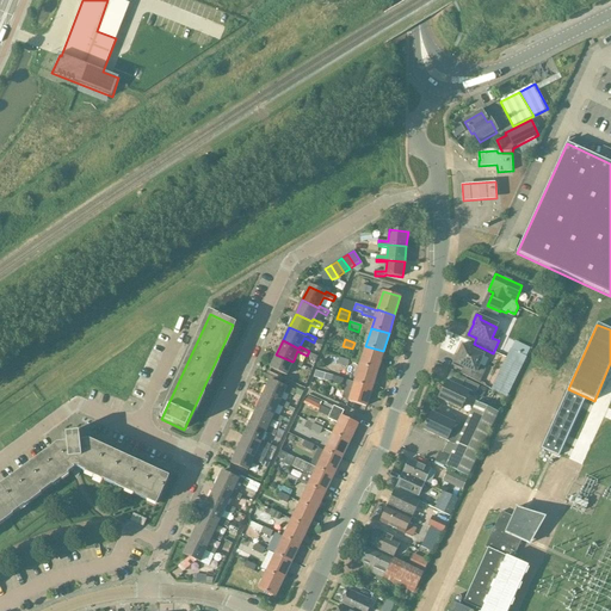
[(460,352),(454,364),(462,369),(463,369),(461,374),(479,383),(485,371),(486,370),(479,366),(482,357),(466,349),(467,347),(462,345),(458,352),(460,352)]
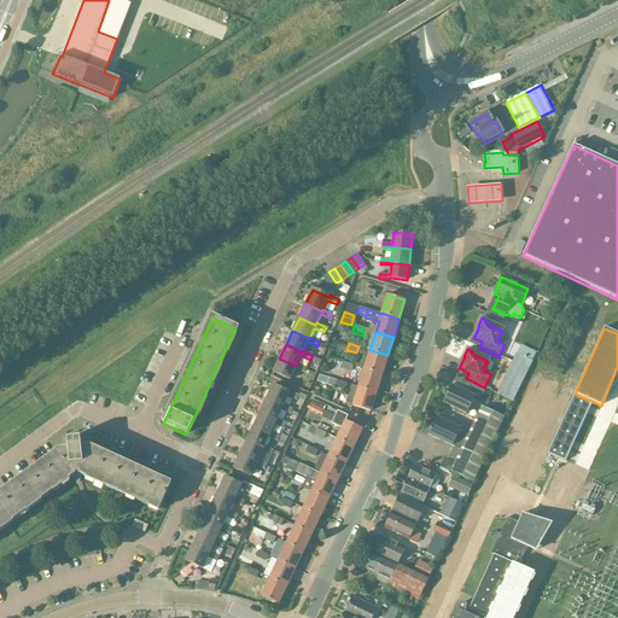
[(369,350),(365,368),(382,374),(388,355),(369,350)]
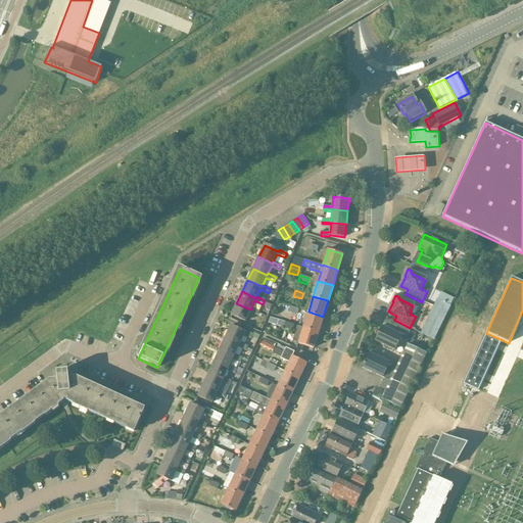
[(434,340),(450,305),(436,299),(420,334),(434,340)]
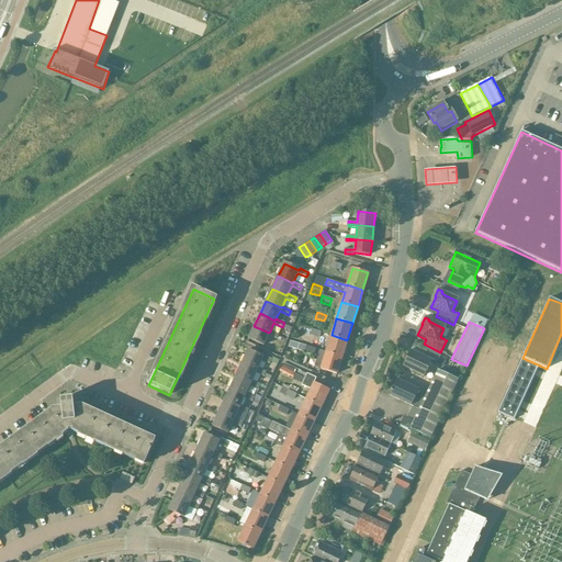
[(254,326),(248,339),(255,341),(254,345),(262,349),(263,347),(263,346),(268,336),(277,339),(278,337),(279,335),(270,332),(269,333),(254,326)]
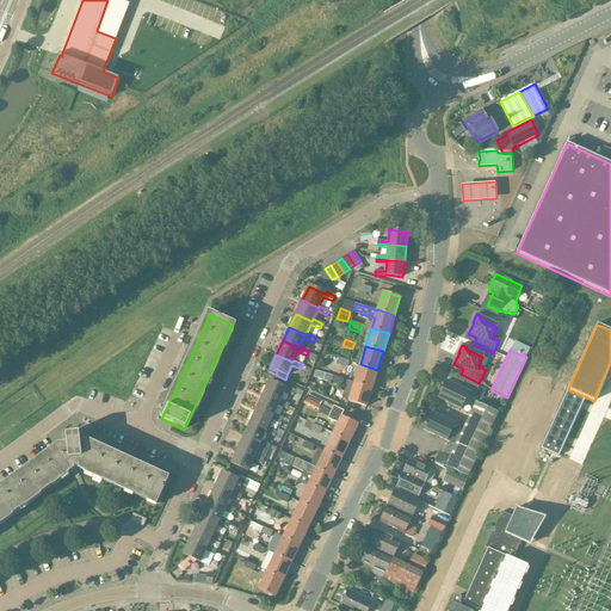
[(337,365),(346,368),(349,360),(339,358),(337,365)]
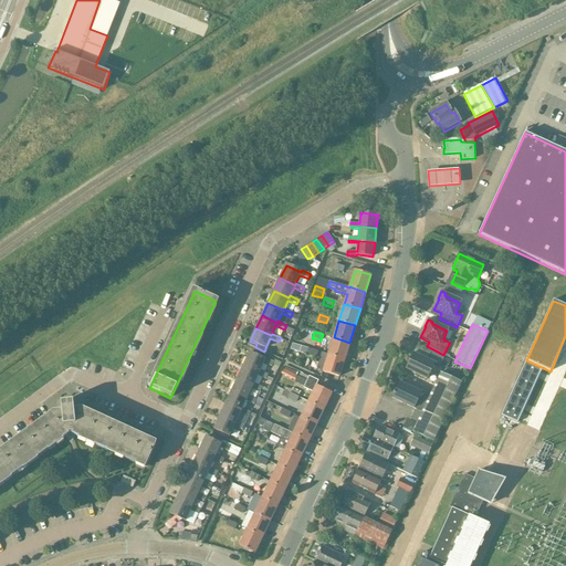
[(349,343),(334,337),(328,354),(344,359),(349,343)]
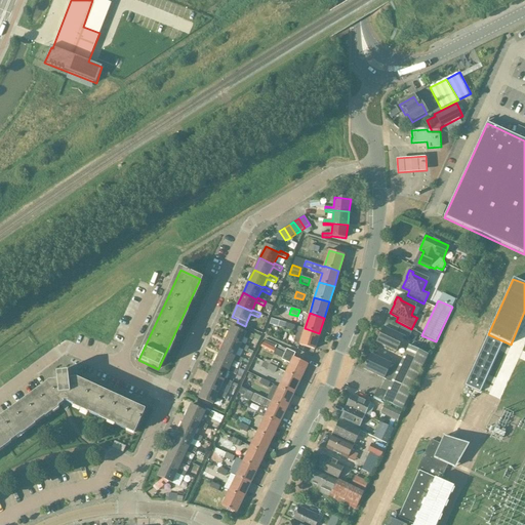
[(277,326),(284,329),(286,323),(279,321),(272,319),(271,319),(270,324),(277,326)]
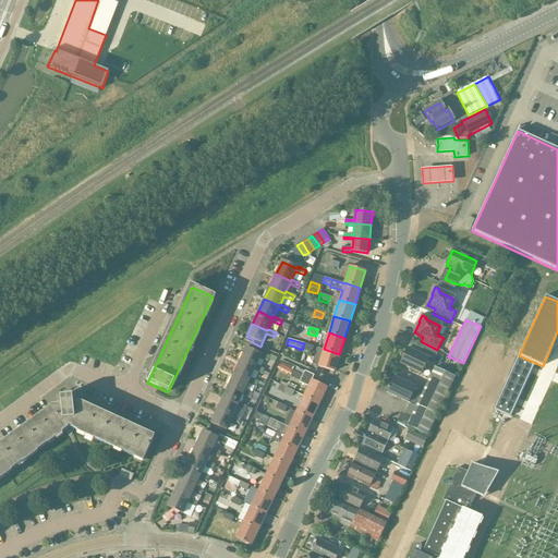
[(312,352),(314,347),(304,343),(302,350),(312,352)]
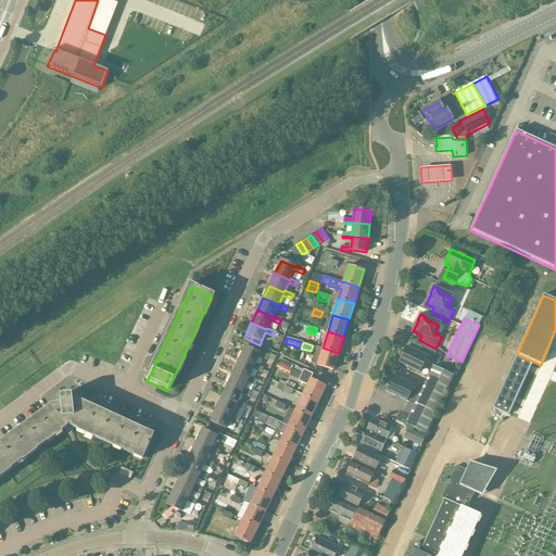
[(244,346),(239,359),(254,366),(255,365),(258,357),(267,361),(269,356),(268,356),(261,352),(260,354),(244,346)]
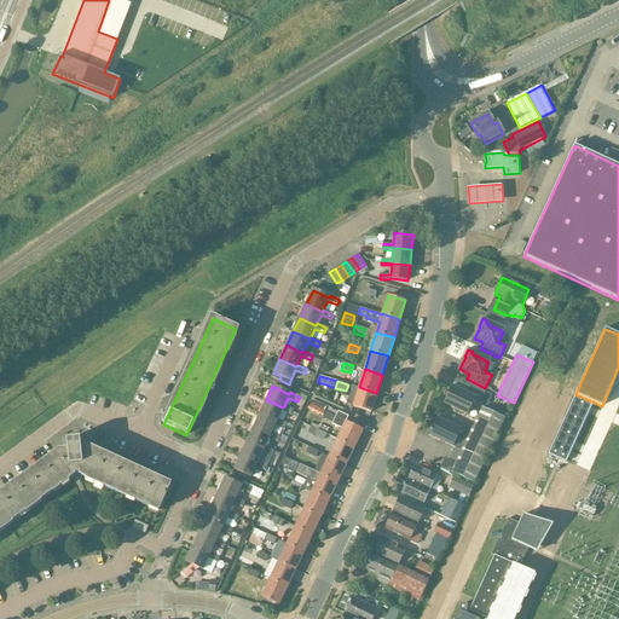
[(474,399),(480,401),(485,393),(470,386),(467,394),(452,387),(443,405),(466,416),(474,399)]
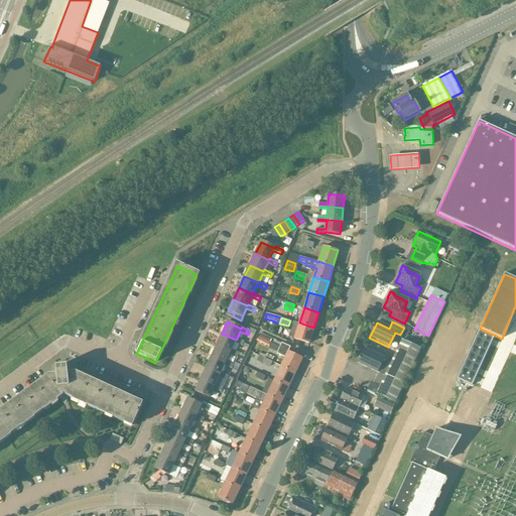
[(294,339),(308,343),(313,328),(299,323),(294,339)]
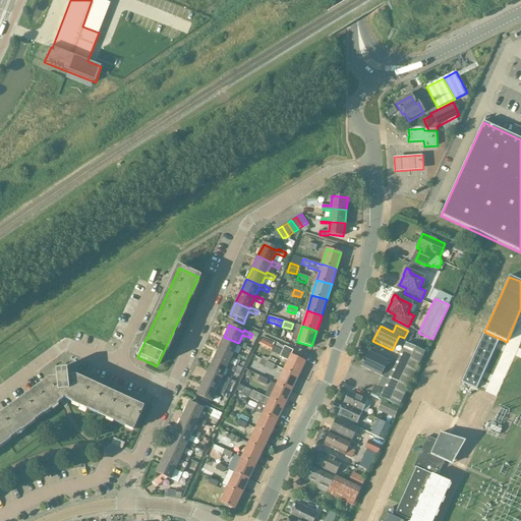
[(484,333),(463,384),(477,390),(500,340),(484,333)]
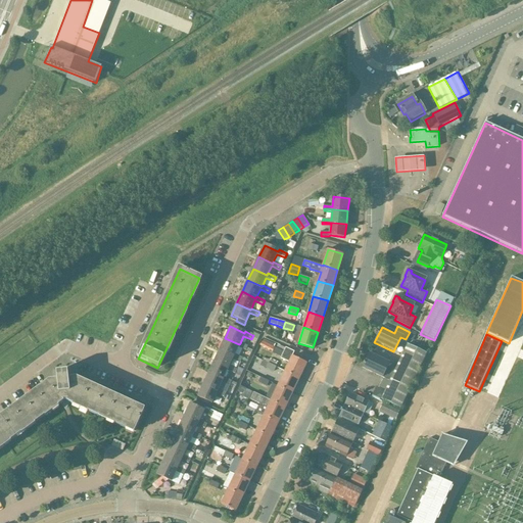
[(225,338),(220,349),(234,357),(235,354),(238,347),(246,350),(247,348),(248,346),(247,346),(240,343),(239,344),(225,338)]
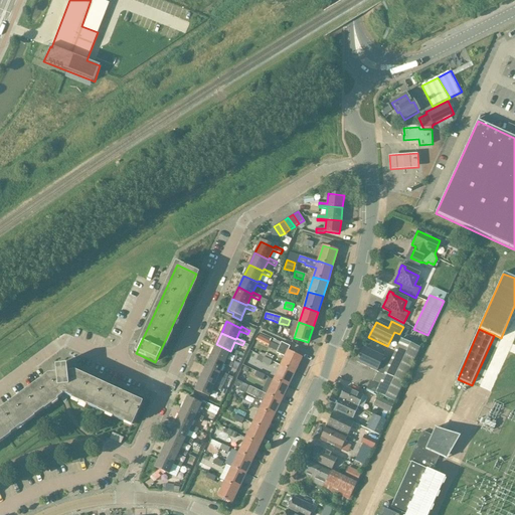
[(255,340),(269,347),(271,342),(258,336),(255,340)]
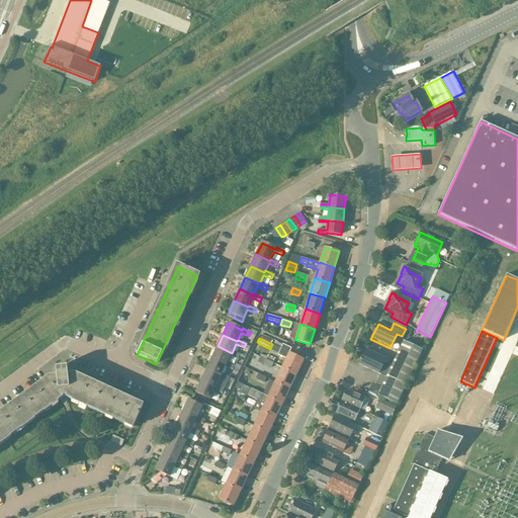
[(365,350),(358,365),(377,374),(378,374),(380,375),(375,384),(381,386),(377,396),(396,405),(422,350),(403,341),(392,363),(384,360),(384,359),(365,350)]
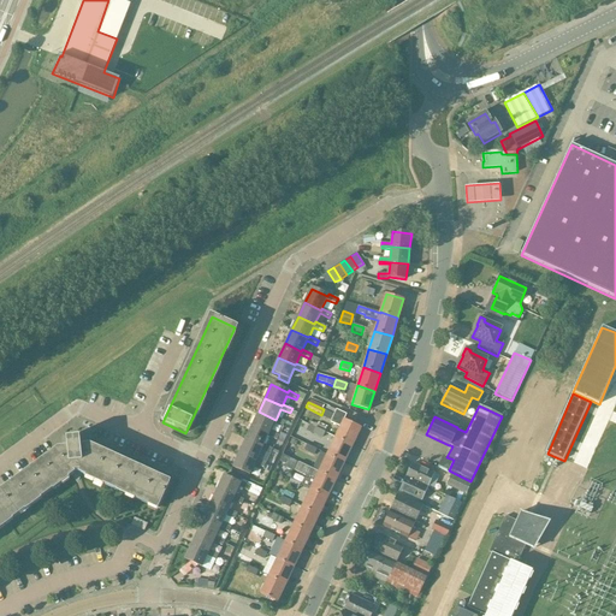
[(321,416),(331,421),(333,415),(324,410),(321,416)]
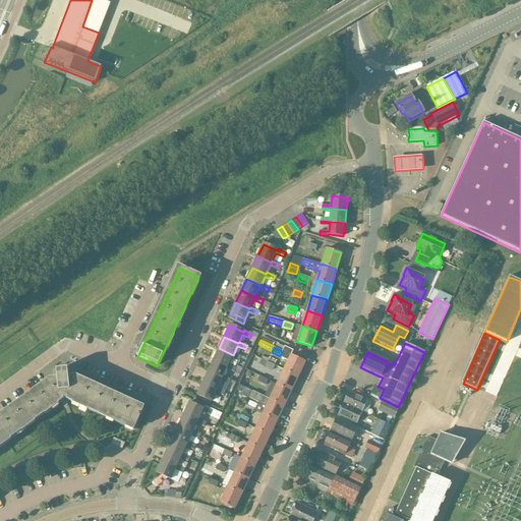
[(219,348),(213,360),(227,366),(228,365),(231,358),(239,361),(241,359),(241,358),(241,357),(234,353),(233,355),(219,348)]
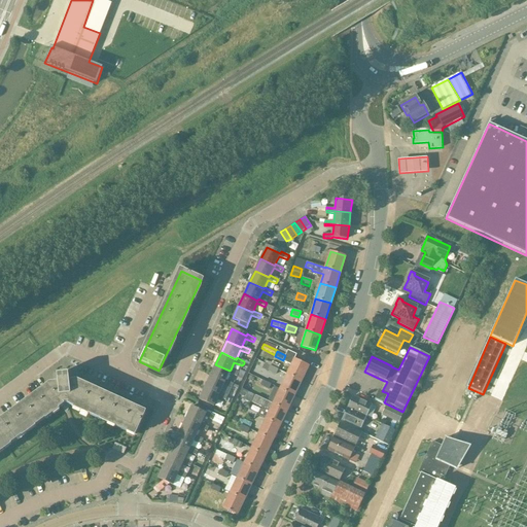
[(294,359),(287,374),(301,381),(308,365),(294,359)]
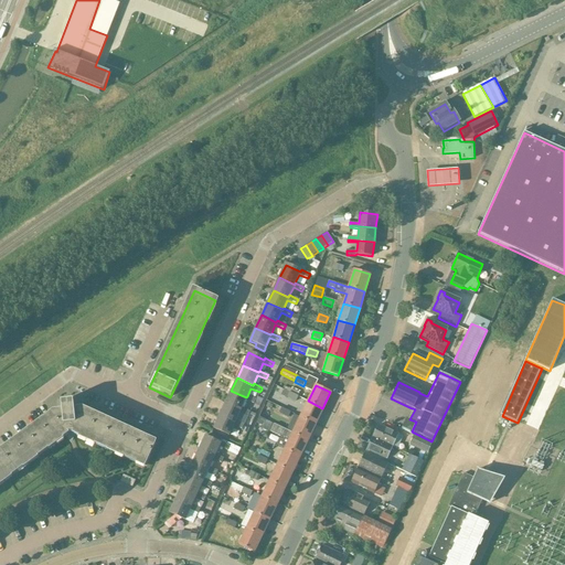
[(231,391),(225,403),(241,411),(242,408),(245,401),(254,405),(255,402),(256,400),(247,396),(246,397),(231,391)]
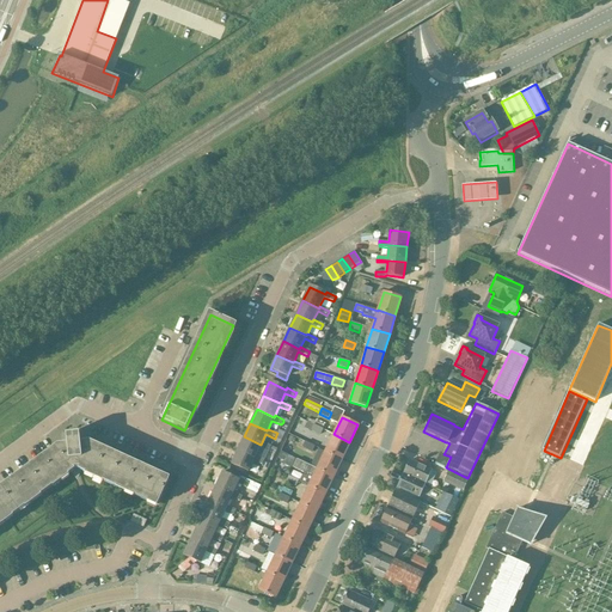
[(313,426),(311,430),(320,435),(323,430),(320,429),(313,426)]
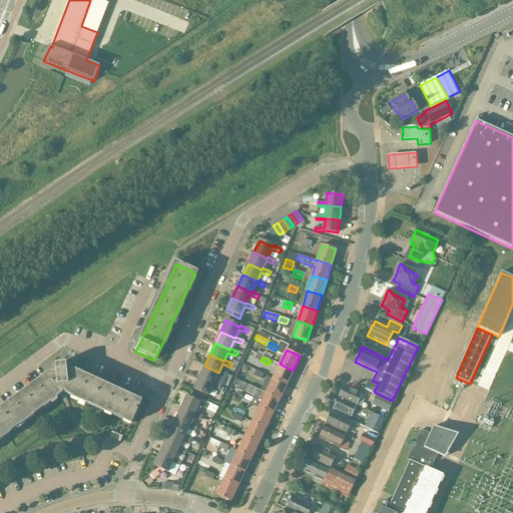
[(66,393),(131,424),(140,404),(66,370),(66,364),(55,365),(56,371),(0,411),(0,437),(61,394),(66,393)]
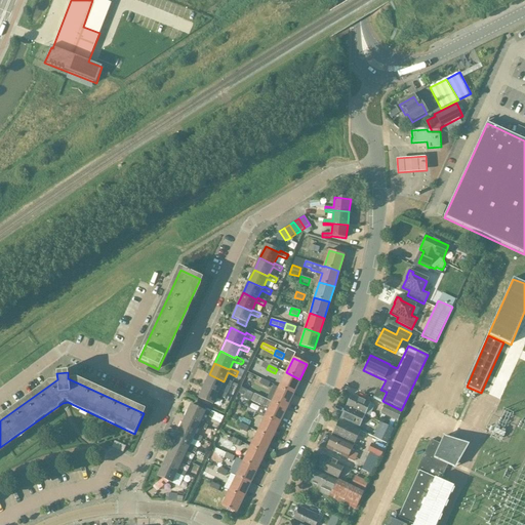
[(286,372),(279,388),(293,394),(299,379),(286,372)]
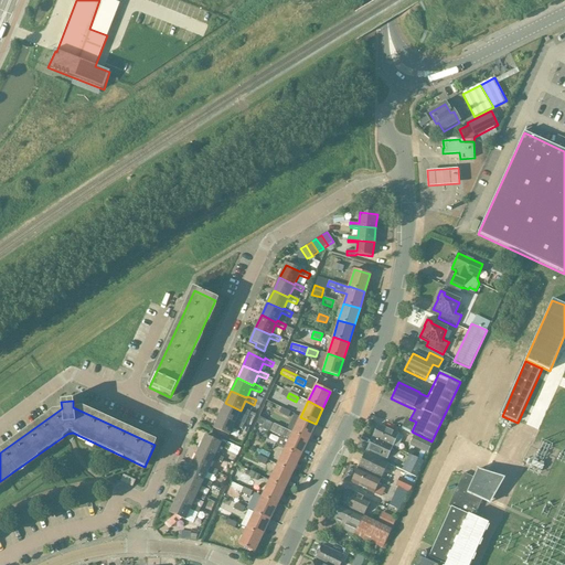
[(225,403),(220,416),(235,423),(236,420),(240,414),(240,413),(248,417),(249,414),(251,413),(251,412),(242,408),(241,411),(225,403)]
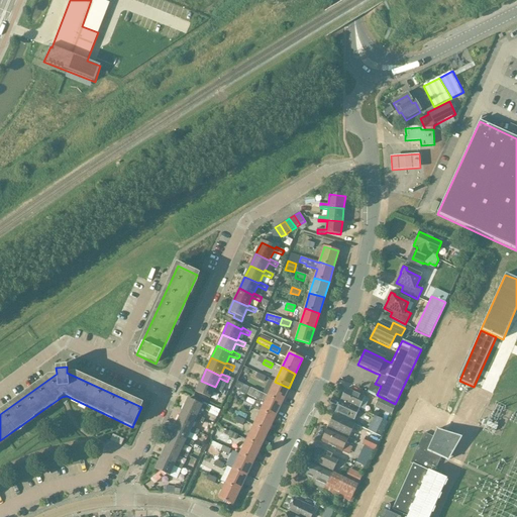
[(266,377),(257,373),(255,379),(264,382),(266,377)]
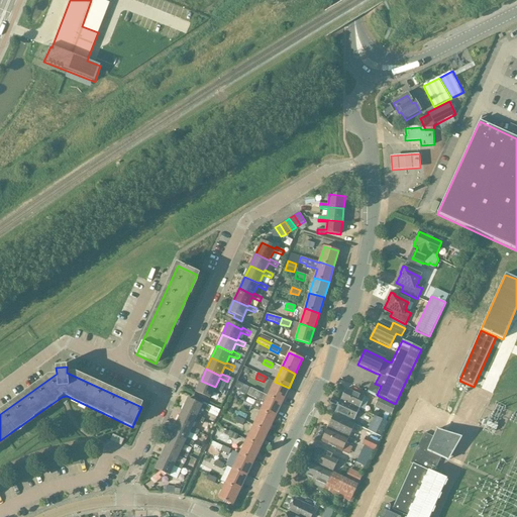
[(201,381),(196,392),(210,399),(214,390),(221,393),(222,391),(223,389),(216,385),(215,387),(201,381)]
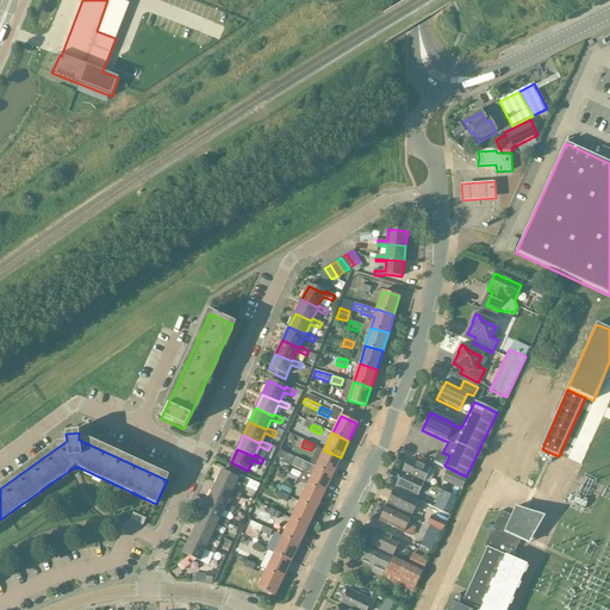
[(279,450),(277,456),(284,460),(286,453),(279,450)]
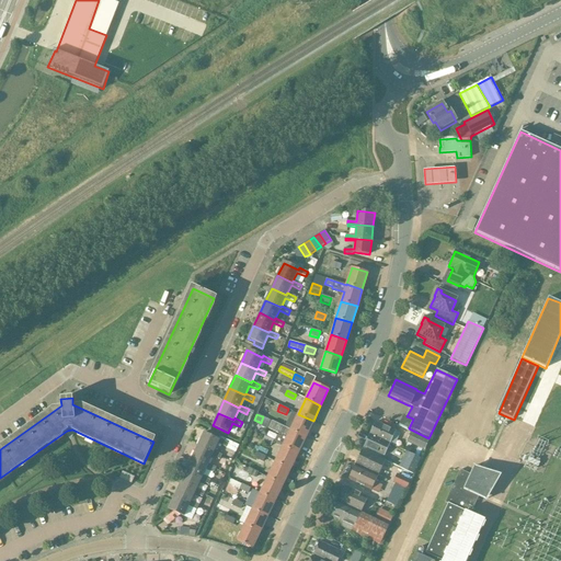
[(298,414),(290,430),(306,437),(313,421),(298,414)]
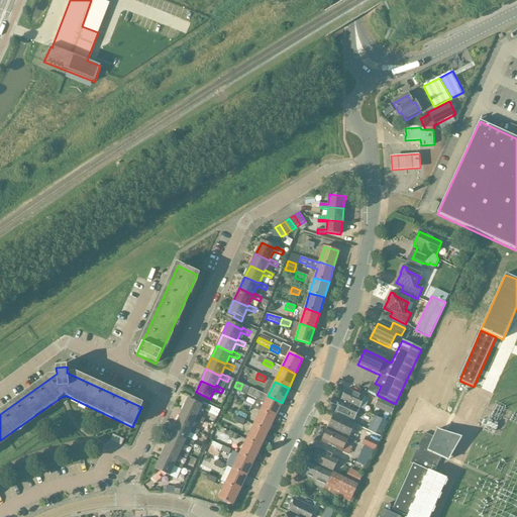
[(250,388),(247,395),(255,399),(252,407),(261,411),(268,414),(275,417),(282,403),(268,396),(268,397),(250,388)]
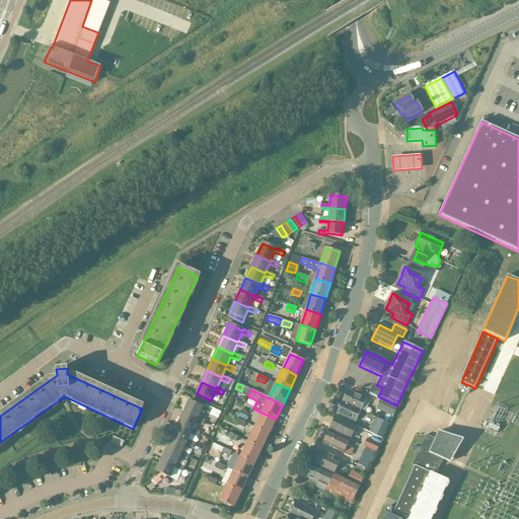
[(366,399),(347,391),(342,402),(361,411),(366,399)]
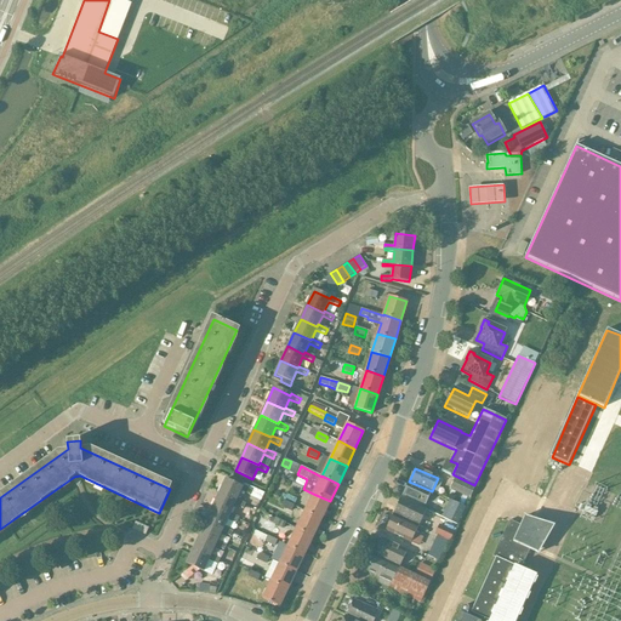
[(455,479),(450,489),(469,499),(474,489),(455,479)]
